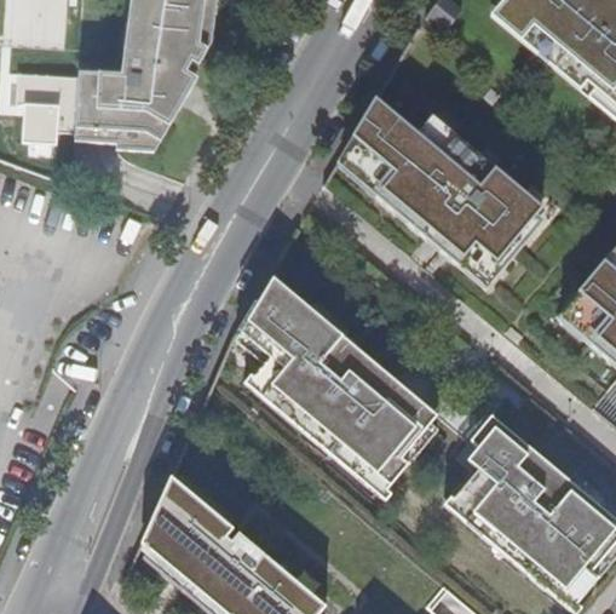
[(130,0),(121,69),(76,69),(73,127),(72,139),(114,142),(149,144),(173,105),(163,101),(174,84),(177,84),(191,62),(197,64),(211,40),(216,0),(130,0)]
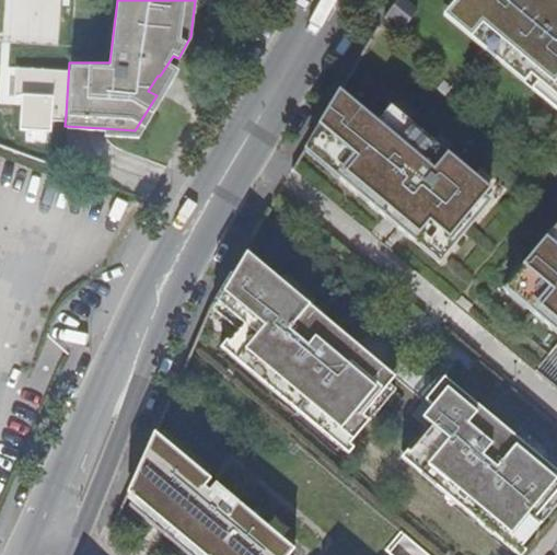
[(393,0),(387,8),(404,21),(418,3),(414,0),(393,0)]
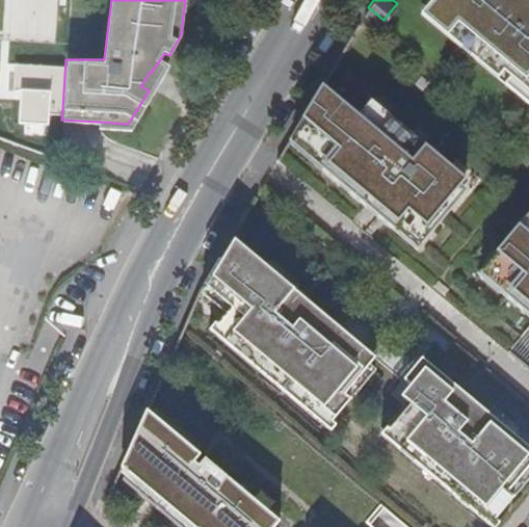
[(429,0),(427,2),(434,8),(511,74),(506,80),(528,99),(528,0),(429,0)]
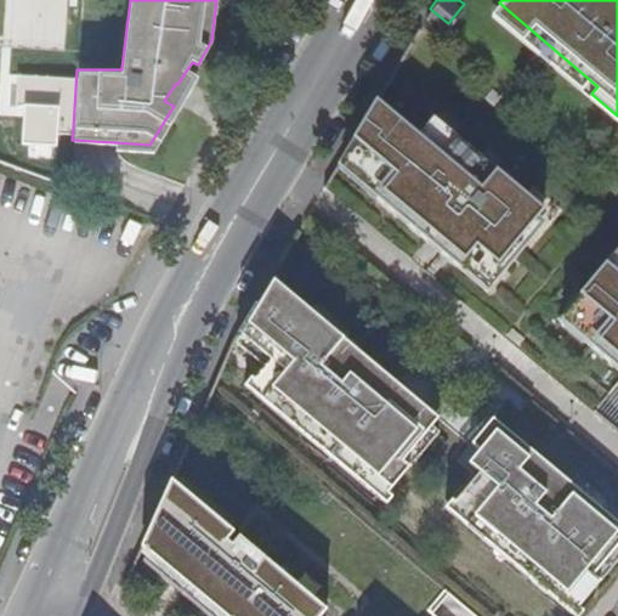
[(597,86),(499,3),(493,11),(591,94),(597,86)]
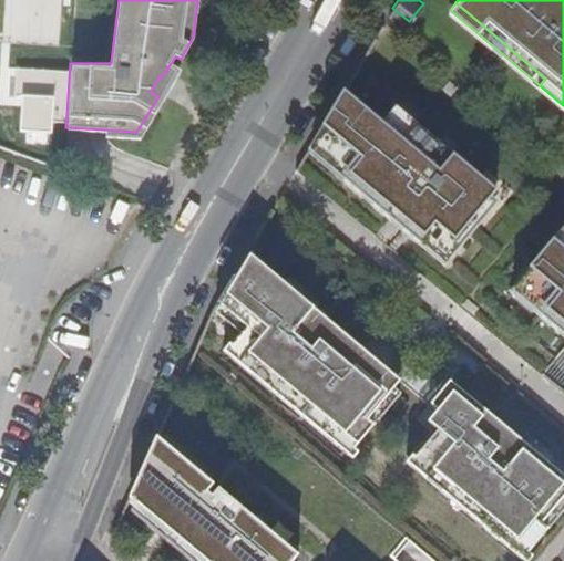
[(51,116),(67,116),(70,63),(14,61),(12,90),(27,90),(24,125),(51,126),(51,116)]
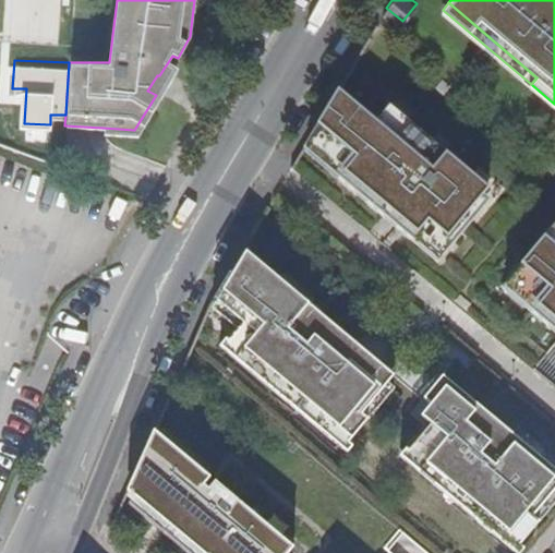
[(385,124),(338,85),(322,111),(308,134),(345,166),(338,173),(353,185),(359,180),(372,192),(366,197),(383,211),(387,204),(401,216),(396,223),(411,235),(417,229),(443,251),(458,231),(453,226),(489,183),(399,109),(385,124)]
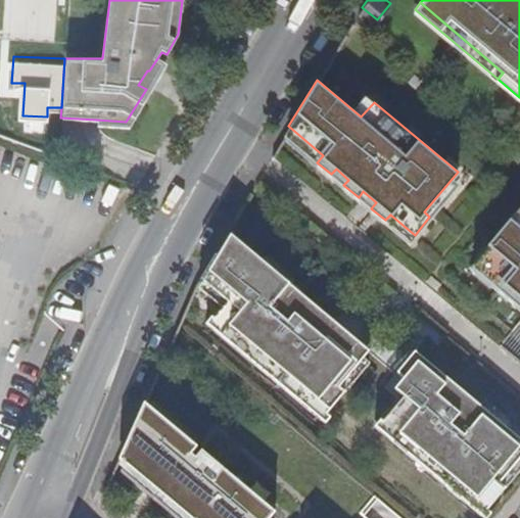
[(348,180),(336,169),(331,174),(343,185),(348,180)]
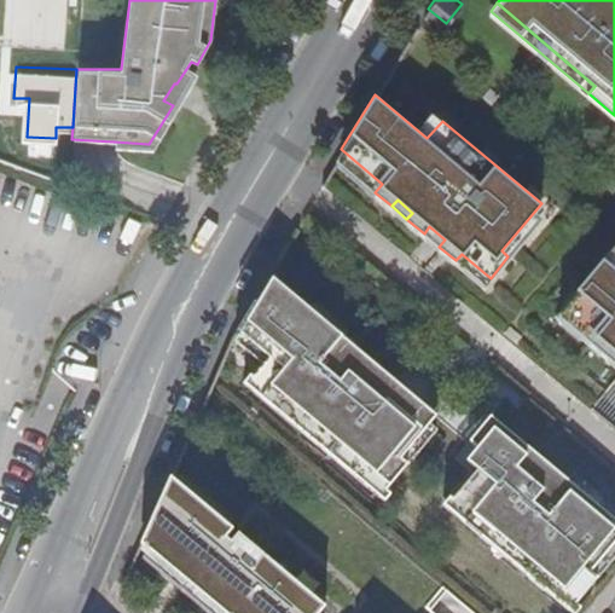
[(445,240),(429,226),(424,233),(439,247),(445,240)]
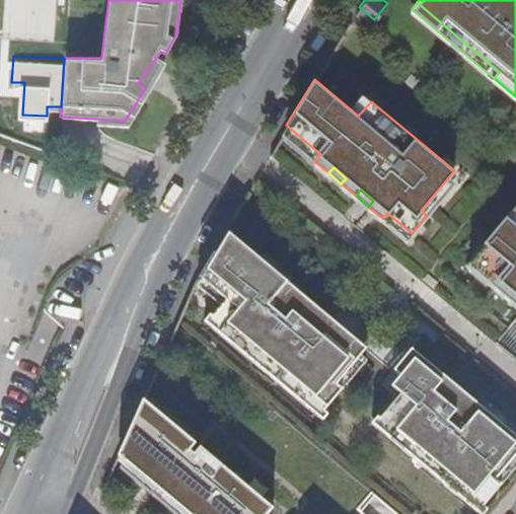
[(515,214),(512,219),(506,214),(484,240),(486,241),(473,257),(500,279),(495,285),(509,297),(514,291),(515,292),(515,214)]
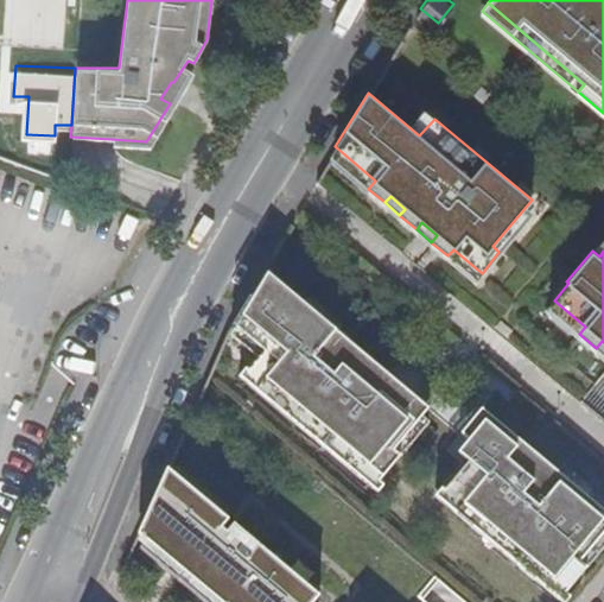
[(267,270),(264,267),(242,303),(231,319),(235,323),(265,348),(248,368),(245,365),(240,372),(268,397),(274,391),(316,424),(310,431),(342,457),(348,451),(373,471),(380,477),(401,452),(394,447),(402,436),(409,441),(428,418),(423,413),(428,405),(383,367),(267,270)]
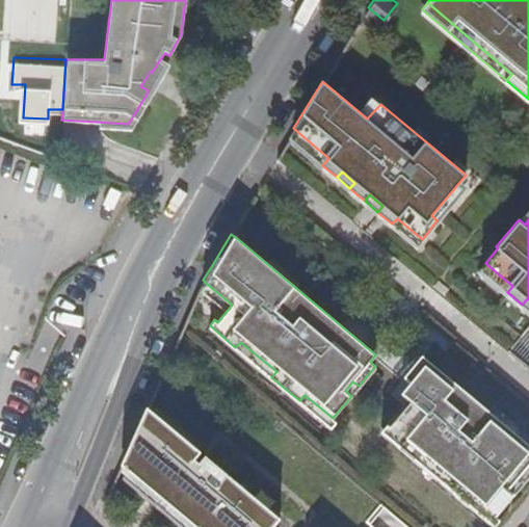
[(276,371),(240,342),(235,347),(271,377),(276,371)]
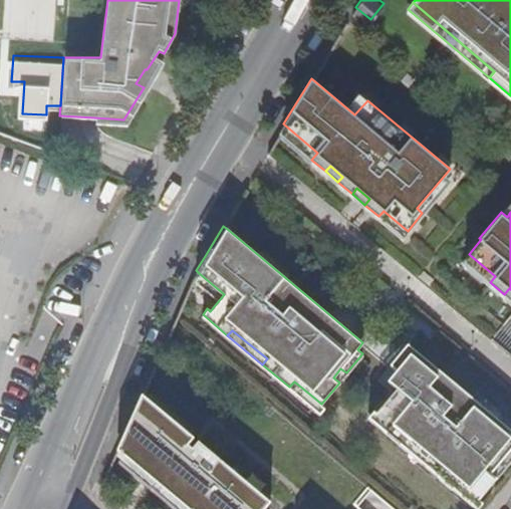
[(391,362),(398,368),(415,346),(409,341),(391,362)]
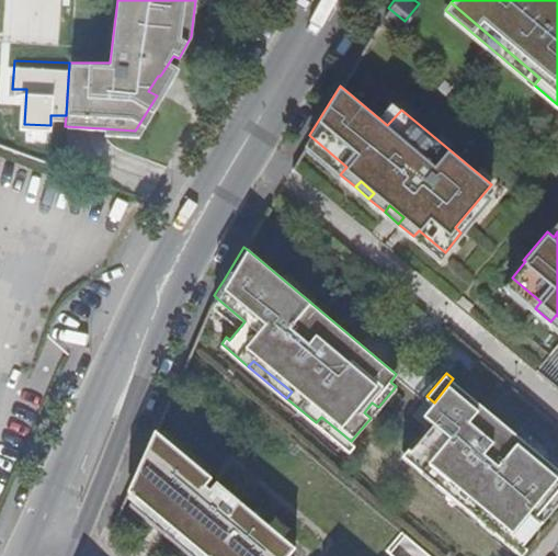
[(536,514),(557,489),(557,466),(482,404),(453,378),(434,403),(424,413),(434,422),(432,424),(430,422),(403,454),(423,471),(429,464),(465,495),(459,501),(489,525),(494,519),(517,539),(523,544),(543,520),(536,514)]
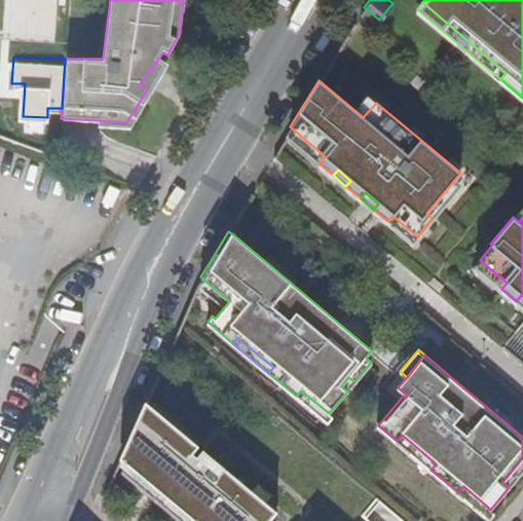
[(323,408),(301,391),(296,396),(324,419),(329,413),(323,408)]
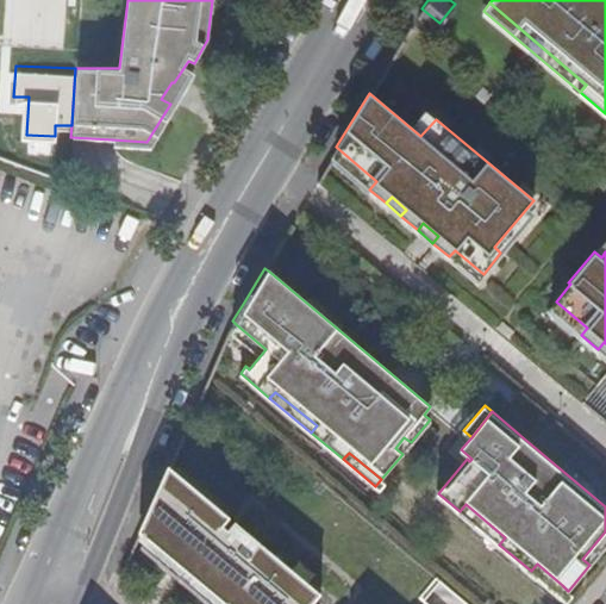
[(229,517),(167,465),(138,530),(163,552),(157,560),(168,568),(174,561),(225,603),(311,603),(320,593),(239,525),(227,522),(229,517)]
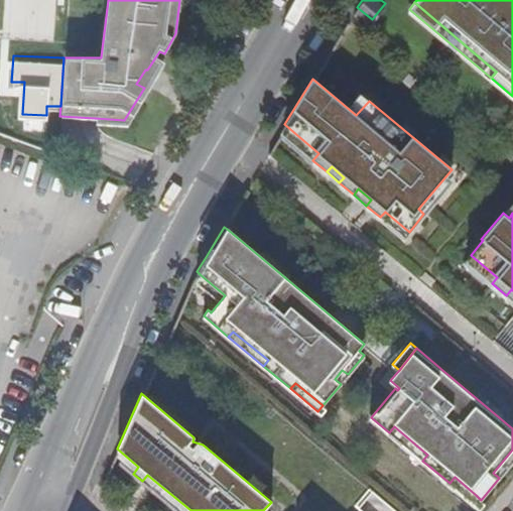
[(427,455),(394,426),(389,432),(422,461),(427,455)]
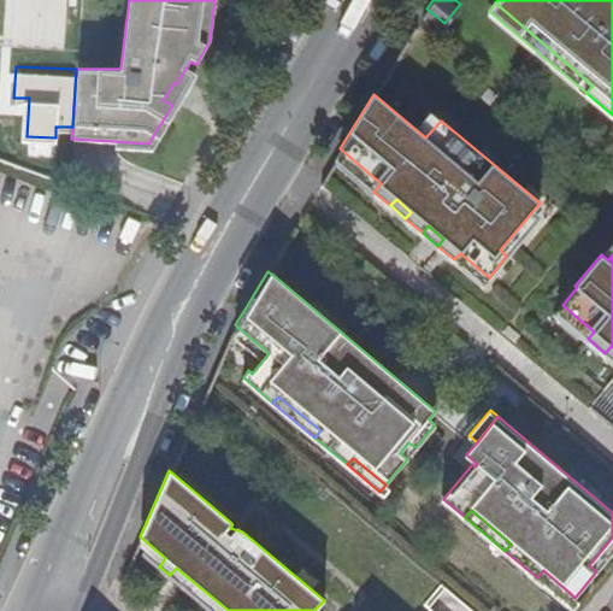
[(569,592),(543,570),(537,577),(570,604),(575,598),(569,592)]
